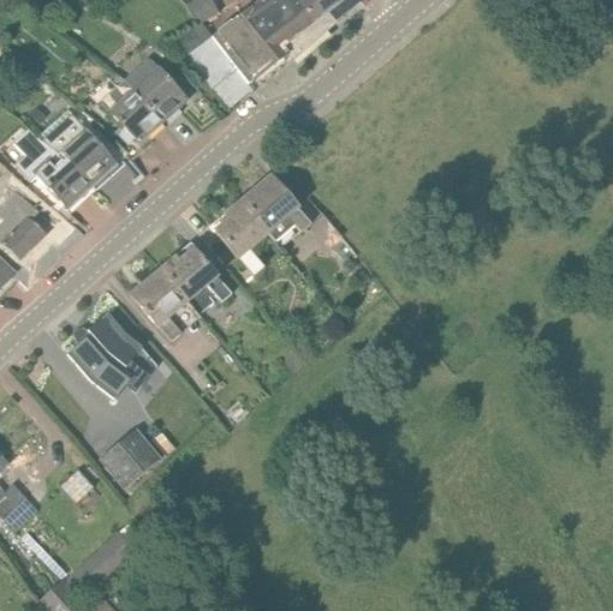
[(195,21),(218,9),(213,0),(194,0),(188,4),(195,21)]
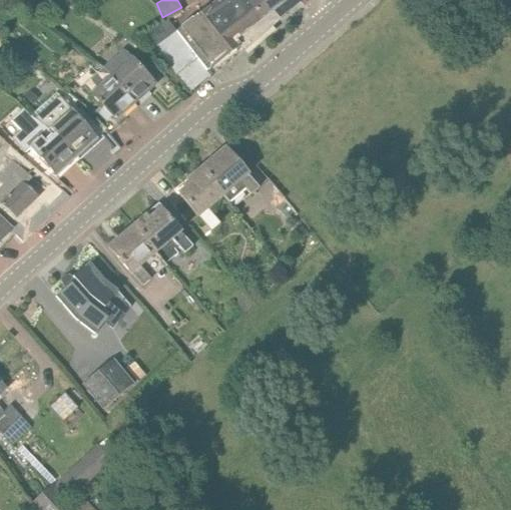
[(216,0),(178,29),(179,30),(208,68),(240,43),(236,37),(275,8),(282,16),(300,0),(216,0)]
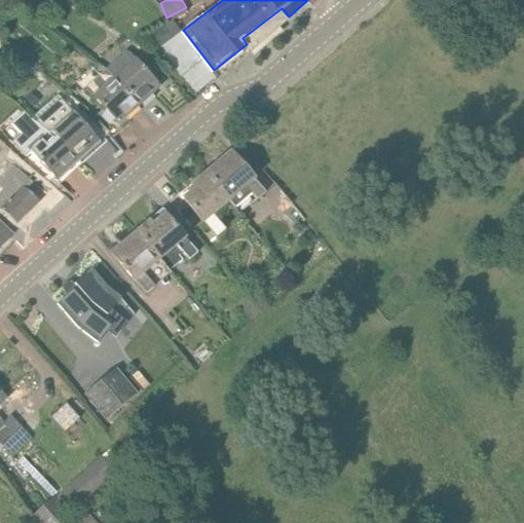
[(161,45),(182,30),(174,17),(152,34),(161,45)]
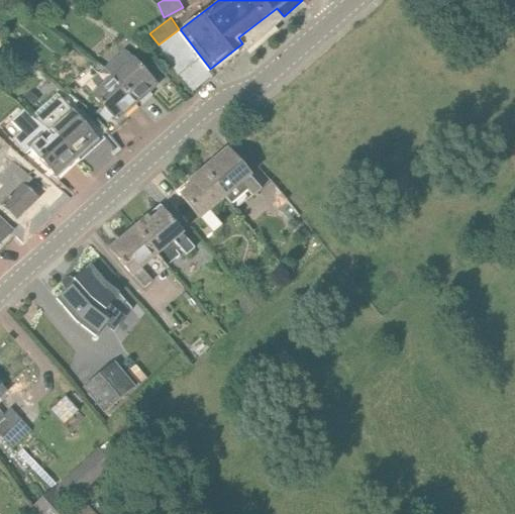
[(181,31),(163,42),(172,59),(190,47),(181,31)]
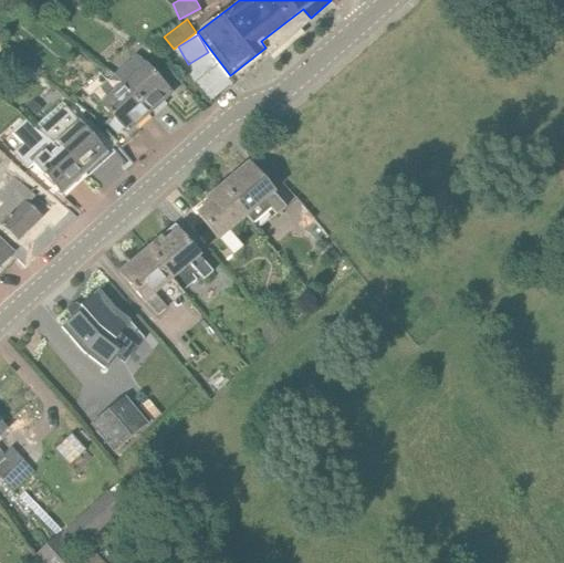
[(174,90),(147,61),(138,52),(116,73),(150,111),(174,90)]
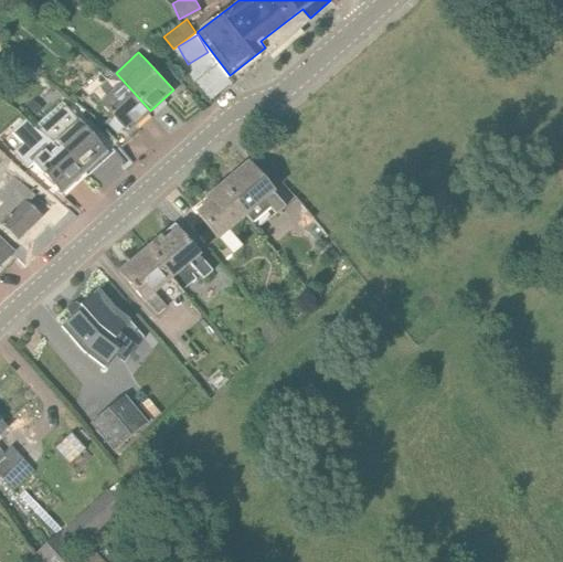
[(128,131),(150,110),(116,73),(93,93),(128,131)]
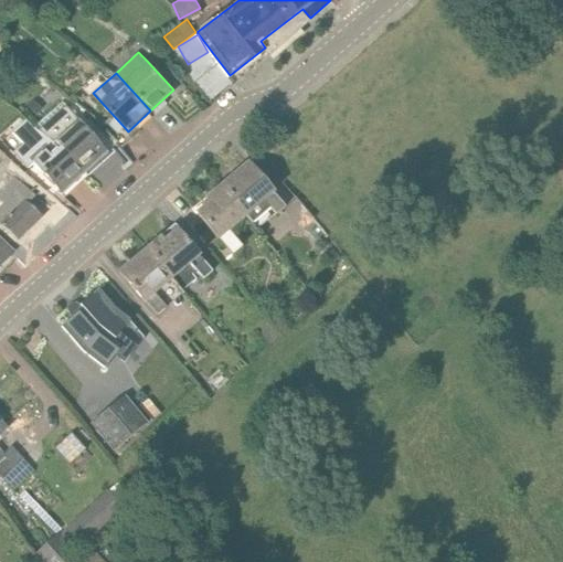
[(42,127),(41,128),(57,140),(85,170),(87,168),(98,159),(108,149),(81,119),(80,118),(67,105),(42,127)]
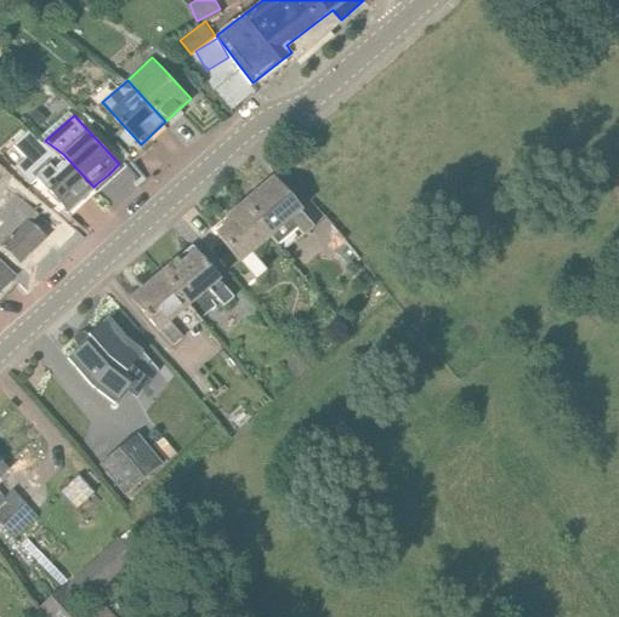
[(32,126),(13,141),(16,143),(27,155),(17,165),(16,165),(32,183),(39,177),(68,210),(79,200),(91,190),(94,187),(63,154),(45,141),(40,136),(32,126)]
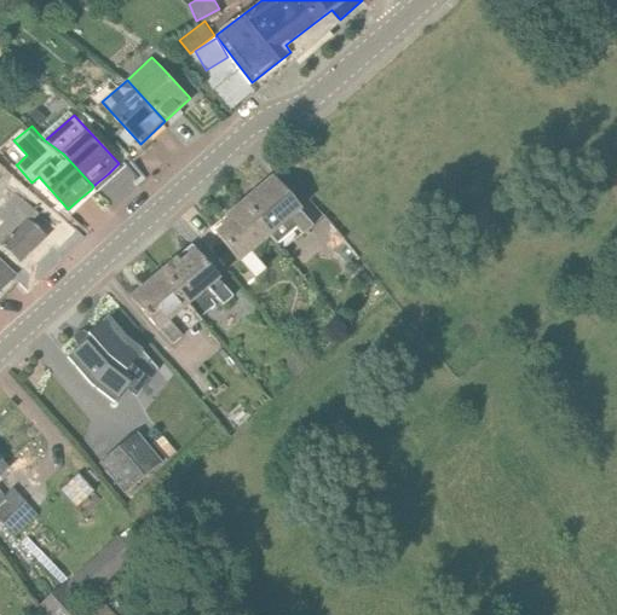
[(259,189),(243,201),(271,233),(290,216),(298,225),(306,235),(316,226),(300,208),(277,181),(274,177),(260,187),(259,189)]
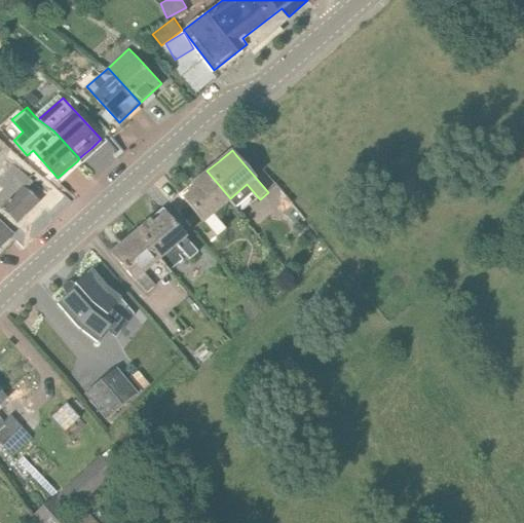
[(0,180),(6,186),(0,192),(0,202),(0,203),(17,221),(40,199),(26,184),(32,178),(14,161),(0,177),(0,180)]
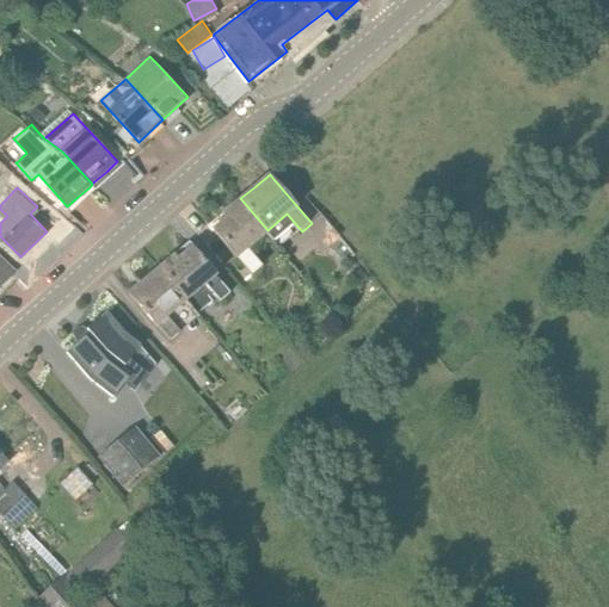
[(274,240),(275,239),(268,230),(240,198),(225,211),(229,216),(215,228),(253,273),(264,264),(248,246),(266,231),(274,240)]
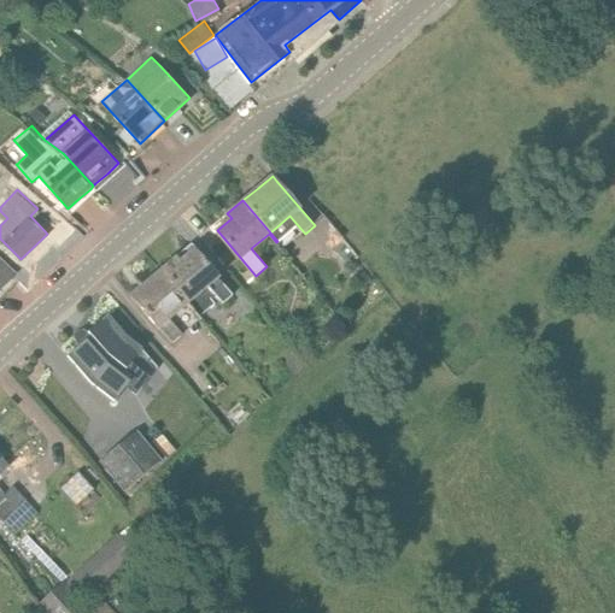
[(224,302),(233,294),(195,249),(181,261),(177,257),(163,269),(188,299),(208,283),(224,302)]
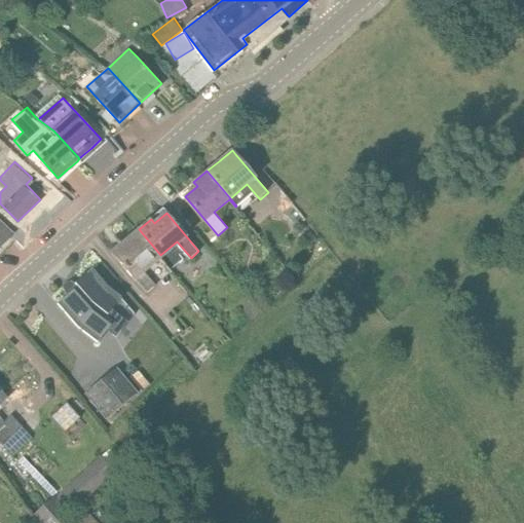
[(0,246),(13,232),(0,220),(0,246)]
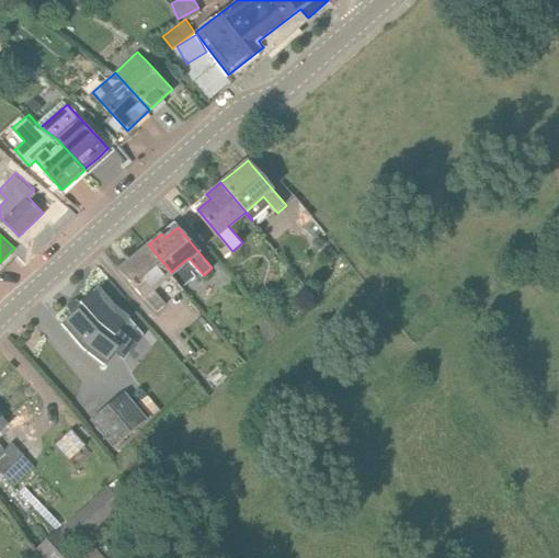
[(121,266),(121,268),(159,314),(168,306),(152,287),(171,272),(148,245),(133,257),(121,266)]
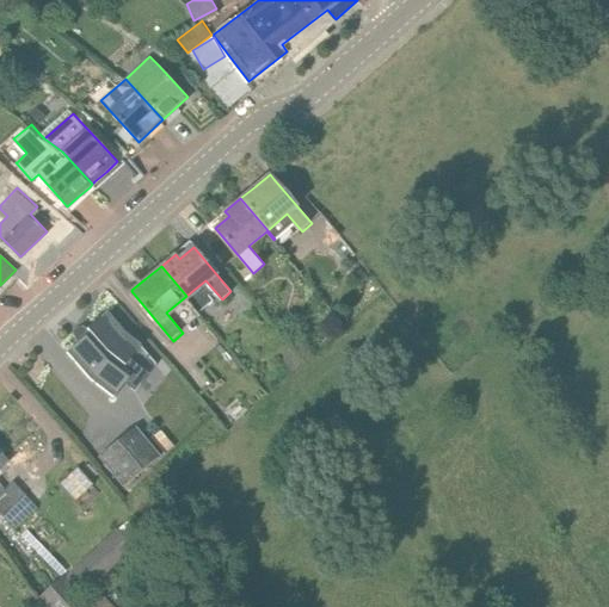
[(86,344),(82,339),(68,351),(91,378),(115,396),(129,377),(117,369),(122,363),(125,365),(142,344),(127,332),(109,310),(88,327),(91,334),(86,344)]
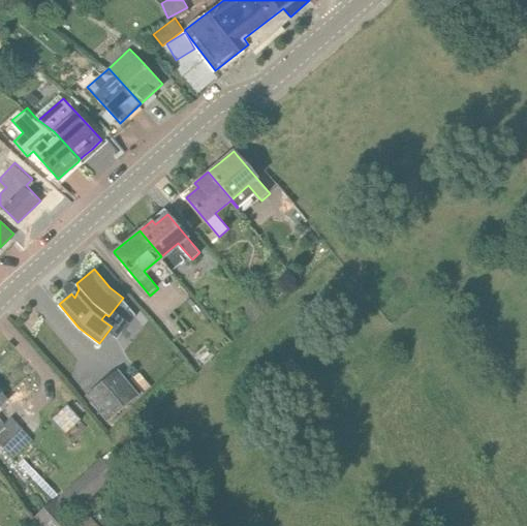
[(140,395),(131,385),(119,370),(88,395),(109,420),(140,395)]
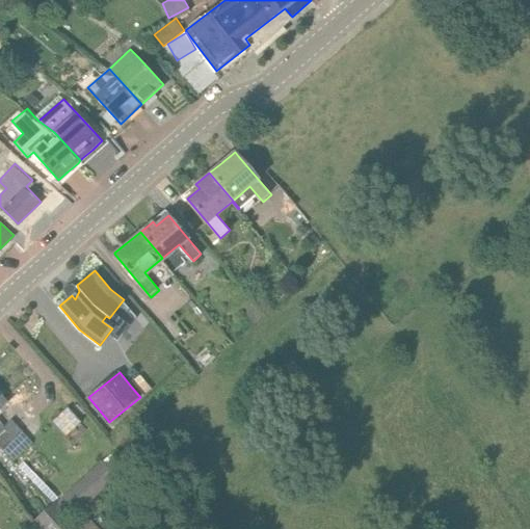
[(0,410),(9,401),(3,394),(0,391),(0,443),(4,448),(11,456),(30,438),(12,419),(5,425),(0,419),(0,410)]
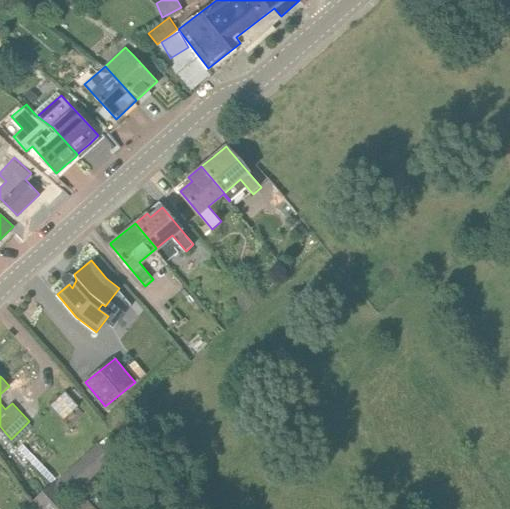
[(128,448),(113,431),(110,433),(100,442),(110,453),(115,459),(121,454),(128,448)]
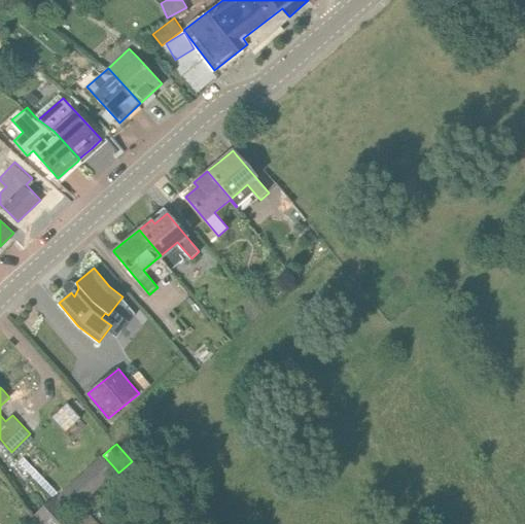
[(101,523),(91,512),(79,522),(69,511),(114,470),(102,457),(57,498),(55,496),(34,515),(42,523),(101,523)]
